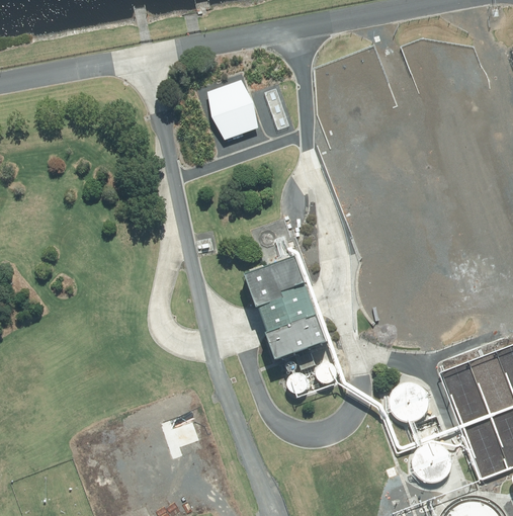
[(203,119),(219,140),(251,129),(247,99),(233,81),(201,93),(203,119)]
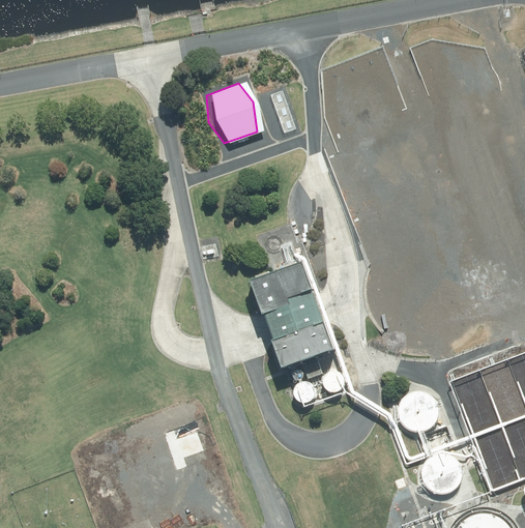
[(301,260),(248,281),(281,368),(334,347),(301,260)]
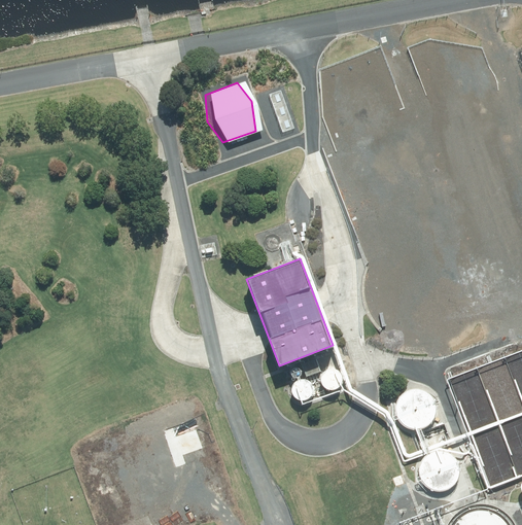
[(326,389),(329,391),(334,391),(338,390),(341,387),(343,384),(344,380),(343,377),(342,373),(339,371),(336,369),(333,368),(328,369),(325,370),(322,373),(321,376),(320,380),(321,383),(323,387),(326,389)]
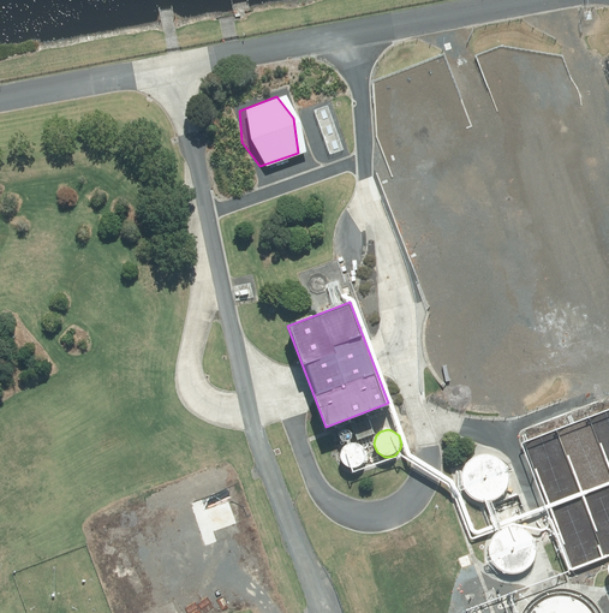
[(345,466),(350,468),(354,468),(358,466),(362,464),(364,460),(365,456),(365,451),(364,447),(360,444),(357,442),(352,441),(348,441),(345,444),(341,446),(339,451),(339,454),(339,459),(341,463),(345,466)]
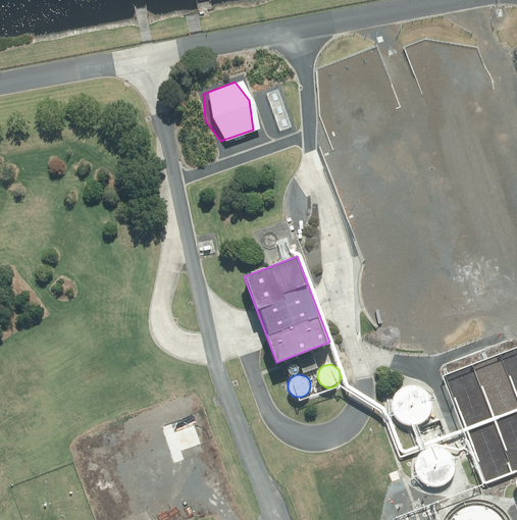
[(391,408),(393,414),(396,419),(401,423),(407,425),(413,425),(419,424),(425,420),(429,415),(431,409),(431,402),(428,395),(424,390),(418,386),(411,385),(404,386),(398,390),(394,395),(391,402),(391,408)]
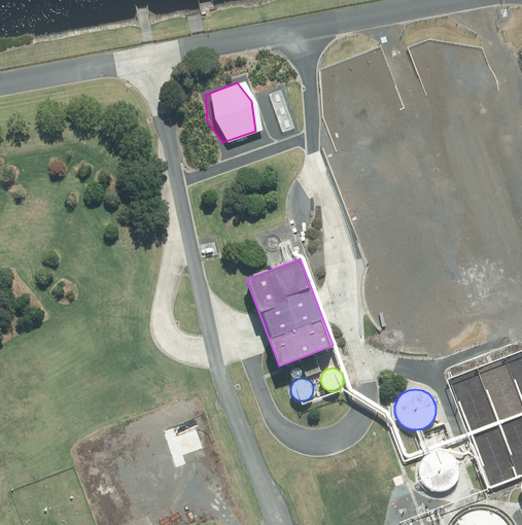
[(417,475),(419,481),(423,486),(428,490),(433,492),(441,492),(447,490),(452,487),(456,482),(458,476),(458,468),(456,461),(451,456),(445,453),(438,451),(430,453),(424,456),(420,461),(418,468),(417,475)]
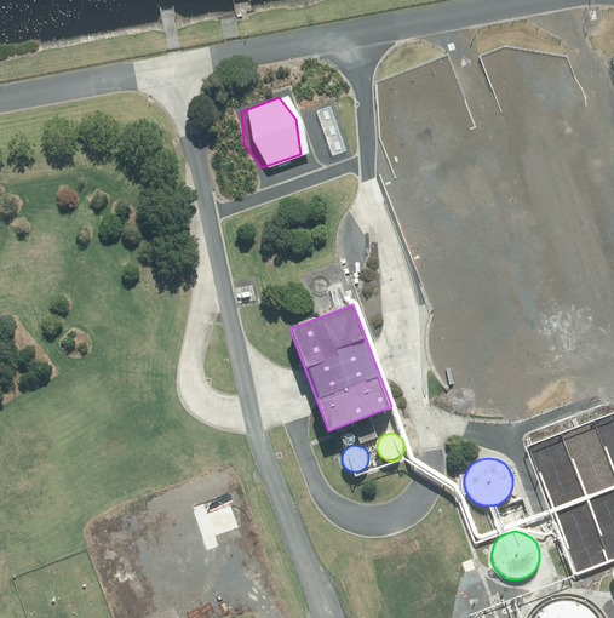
[(604,617),(604,616),(596,605),(585,596),(572,593),(557,593),(544,598),(533,607),(527,617),(604,617)]
